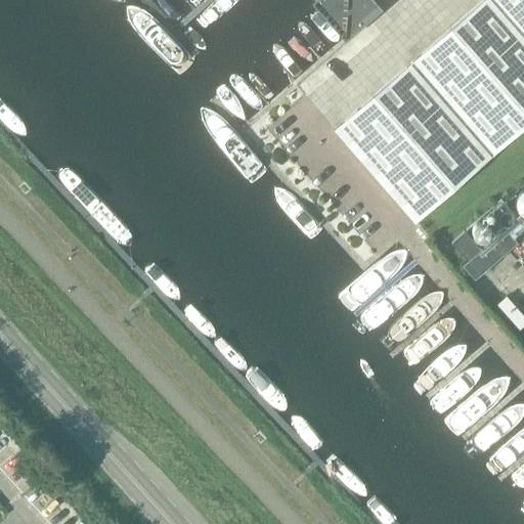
[(372,15),(378,10),(368,0),(317,0),(313,4),(314,5),(344,39),(364,23),(372,15)]
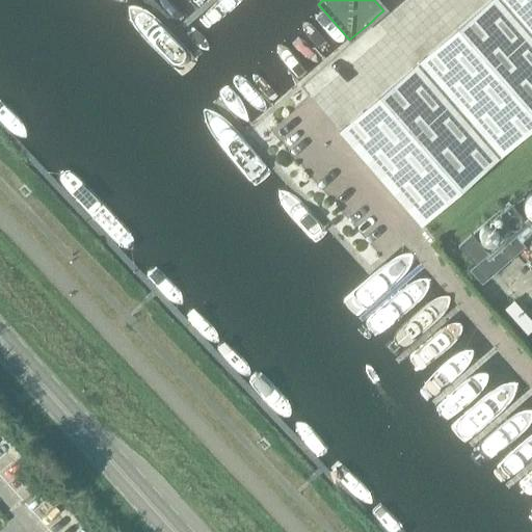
[(531,0),(491,0),(339,133),(421,228),(531,130),(531,0)]
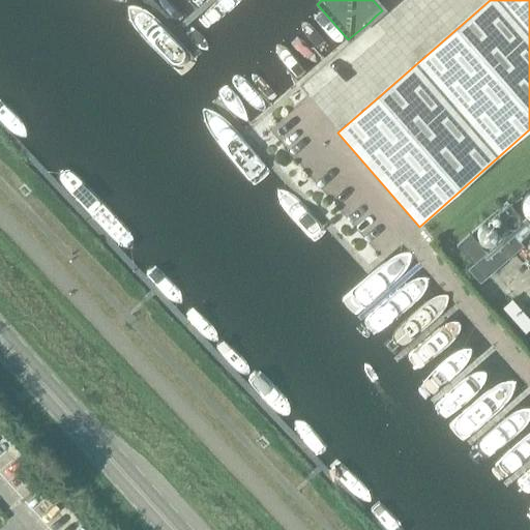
[(371,57),(396,32),(387,23),(361,48),(371,57)]
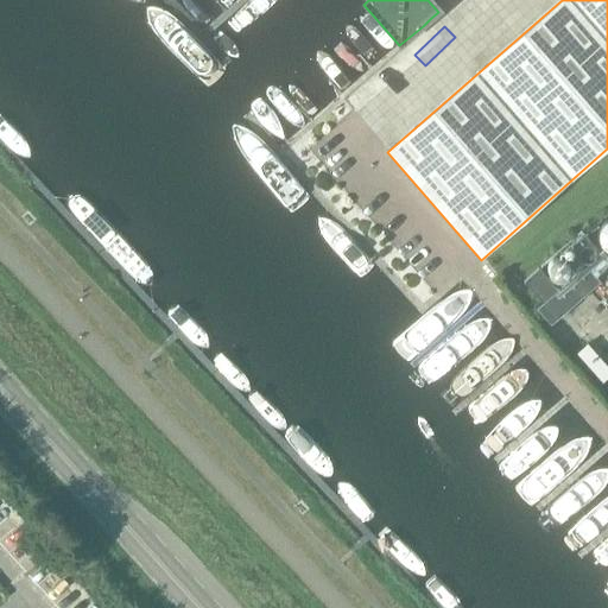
[(373,109),(398,84),(382,69),(358,93),(373,109)]
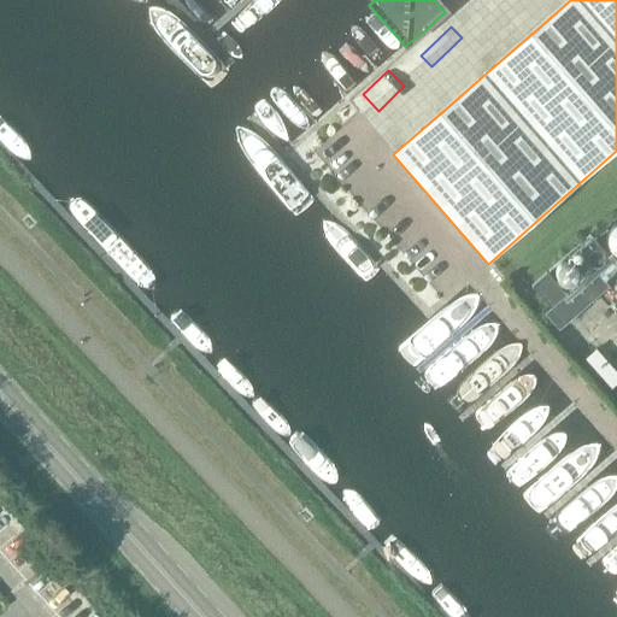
[(616,194),(595,206),(616,247),(616,194)]
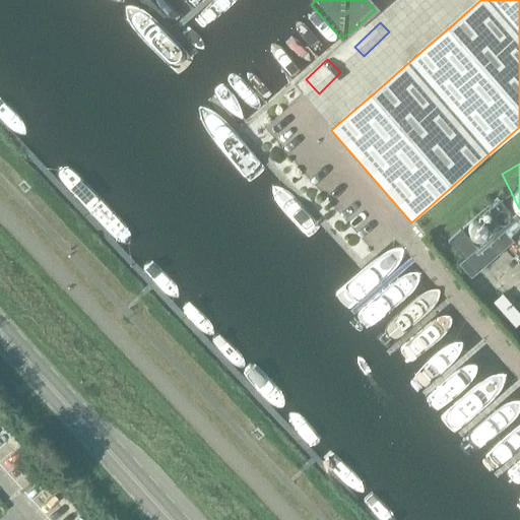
[(447,242),(475,273),(513,242),(500,228),(476,249),(460,231),(447,242)]
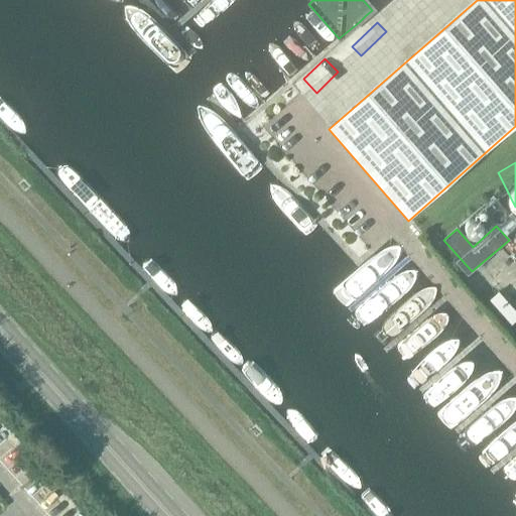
[(515,312),(499,292),(490,300),(511,326),(515,320),(515,312)]
